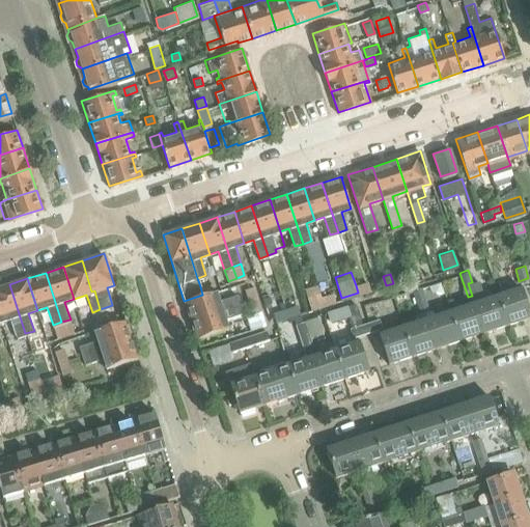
[(473,302),(482,331),(506,324),(497,295),(484,299),(479,280),(472,282),(468,283),(472,296),(474,302),(473,302)]
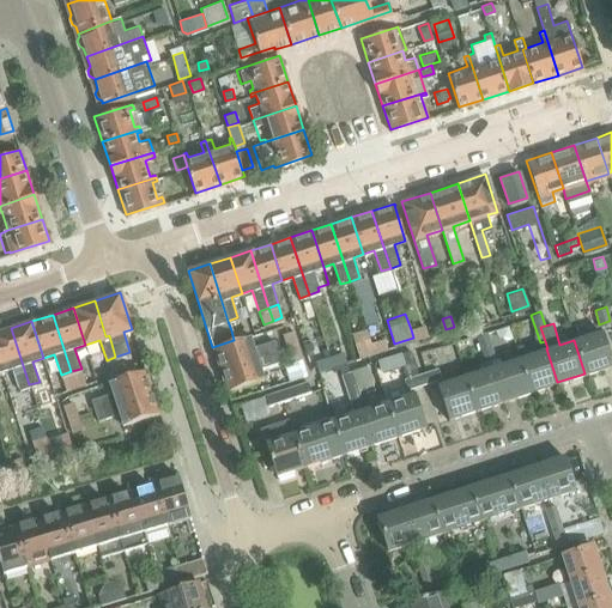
[(411,329),(413,338),(428,334),(424,324),(411,329)]
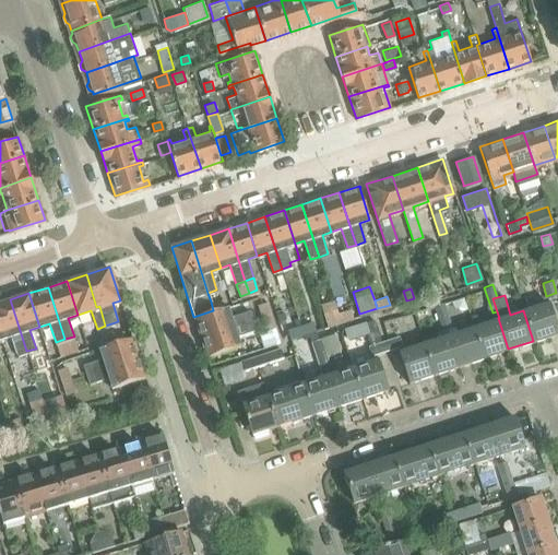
[(224,297),(211,302),(213,310),(226,306),(224,297)]
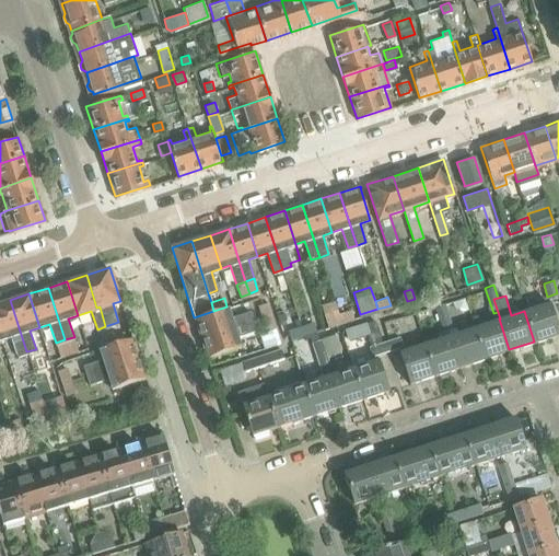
[(338,313),(334,298),(321,302),(326,317),(328,325),(340,321),(338,313)]
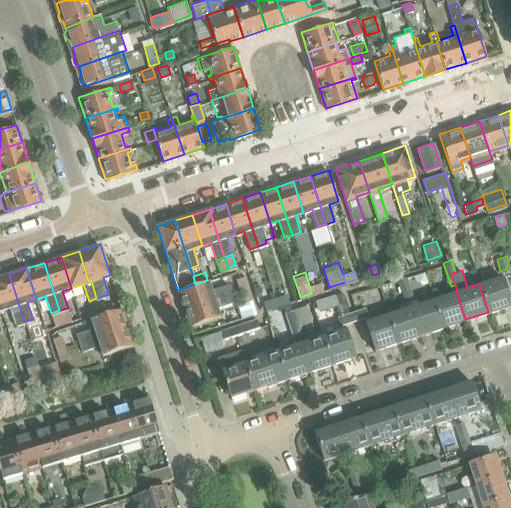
[(9,274),(0,277),(0,304),(2,310),(10,307),(16,324),(24,321),(9,274)]
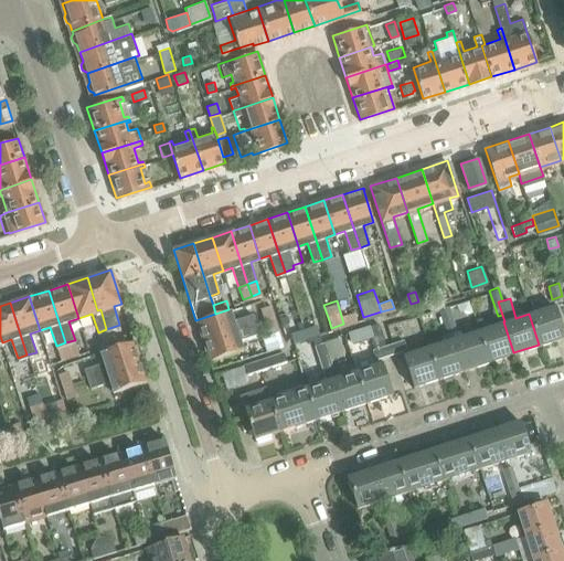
[(265,320),(273,317),(269,305),(261,307),(265,320)]
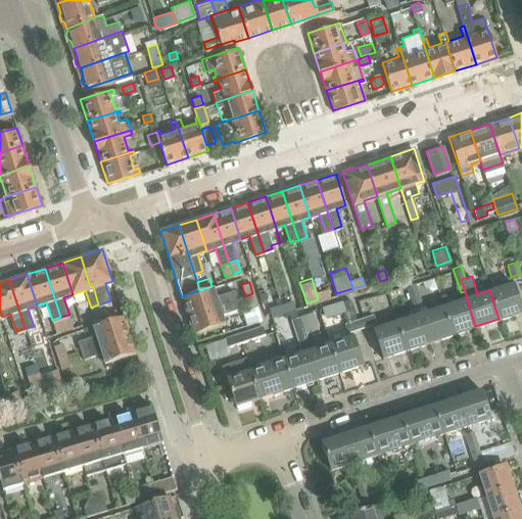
[(406,284),(410,296),(418,293),(414,282),(406,284)]
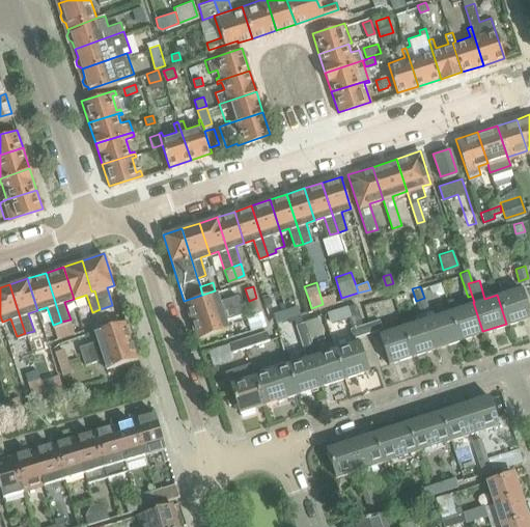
[(529,313),(521,286),(497,295),(506,324),(529,315),(529,313)]
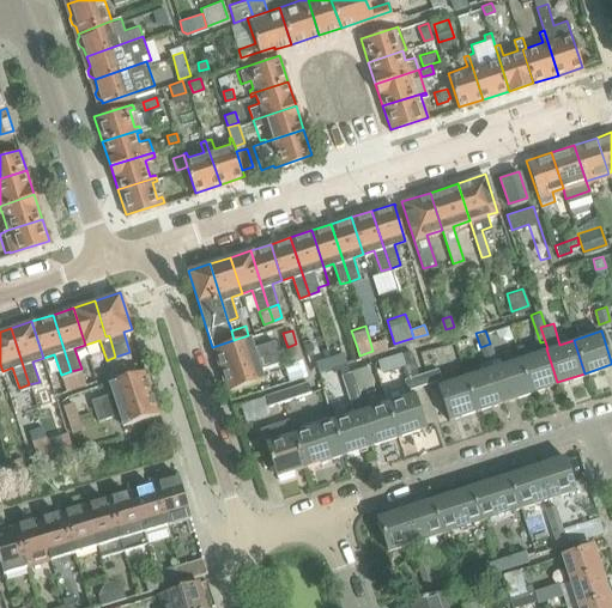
[(337,350),(353,346),(351,333),(333,338),(337,350)]
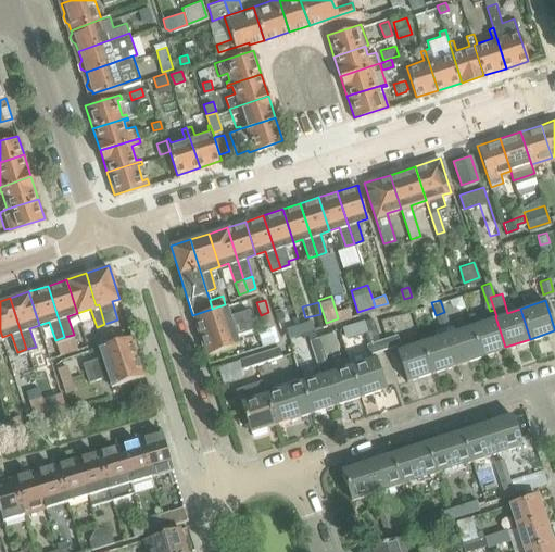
[(225,304),(212,309),(192,315),(199,334),(251,317),(248,309),(229,315),(226,304),(225,304)]
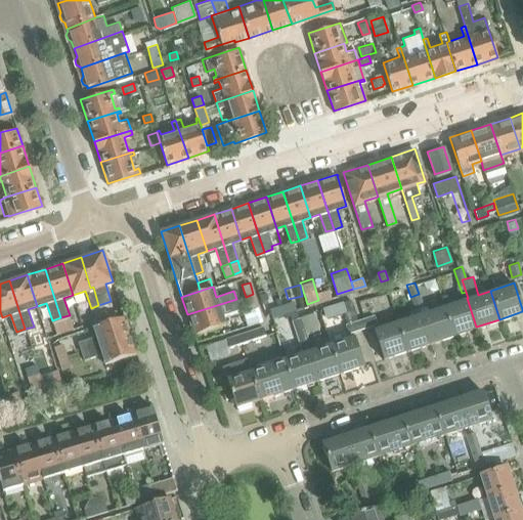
[(316,293),(318,300),(331,297),(328,289),(316,293)]
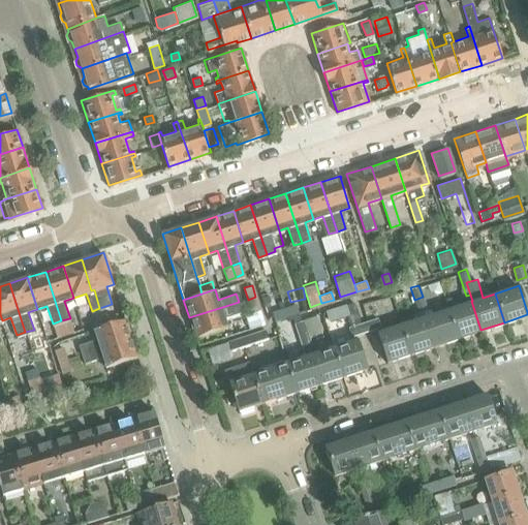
[(255,297),(248,300),(251,311),(259,308),(255,297)]
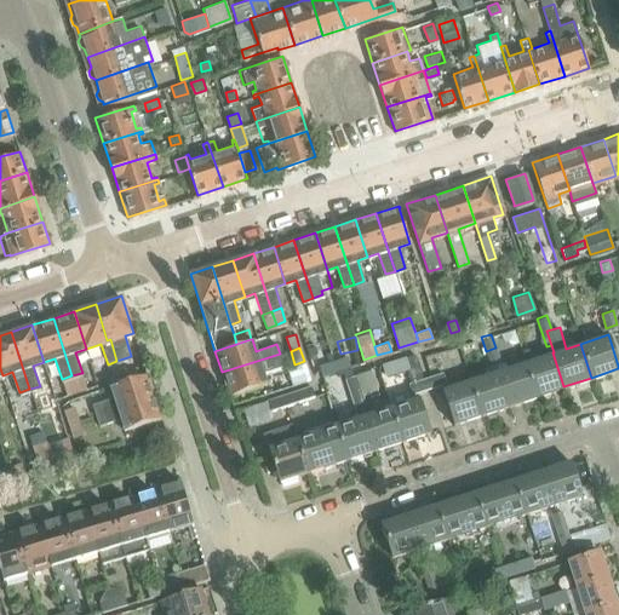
[(509,404),(498,371),(496,363),(500,362),(496,348),(486,351),(489,365),(485,367),(487,374),(470,380),(482,413),(509,404)]
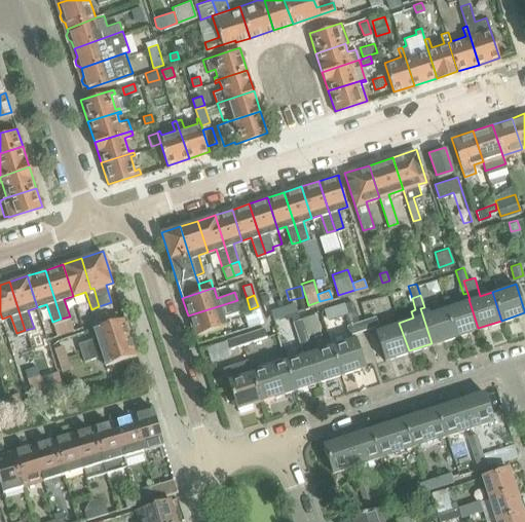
[(352,299),(343,301),(345,310),(348,321),(358,319),(352,299)]
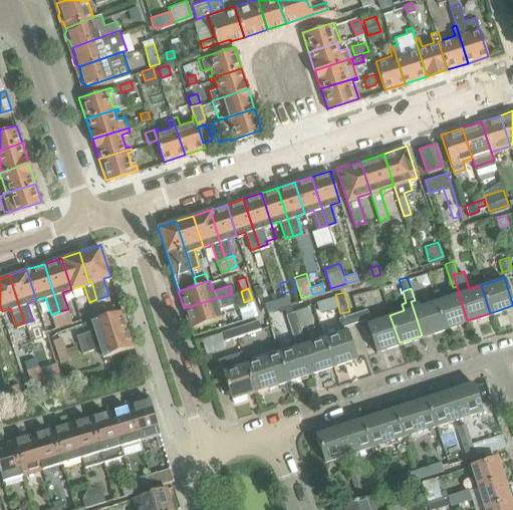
[(435,300),(445,328),(467,320),(458,292),(435,300)]
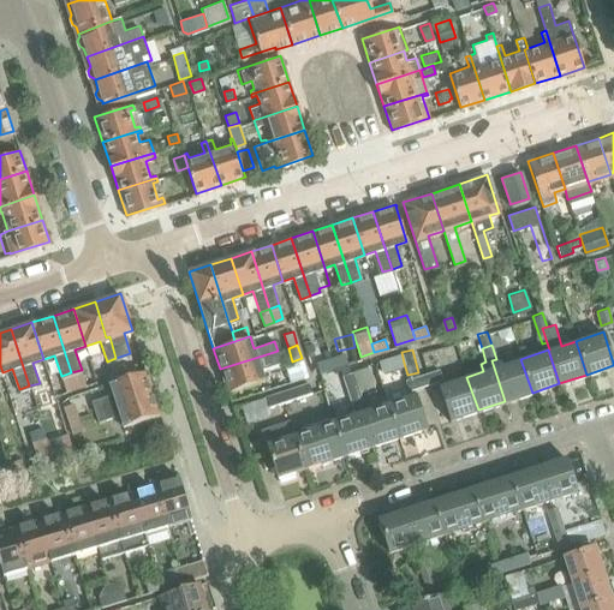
[(281,360),(278,351),(220,369),(227,390),(263,378),(260,368),(281,360)]
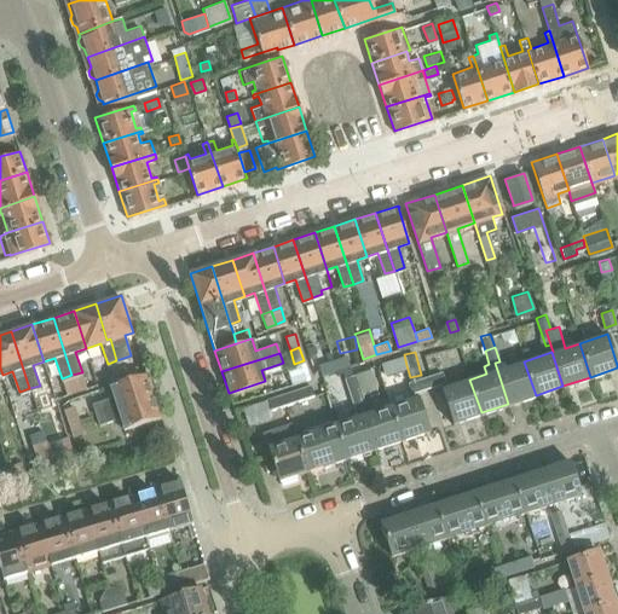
[(347,353),(330,358),(331,360),(334,369),(350,363),(347,353)]
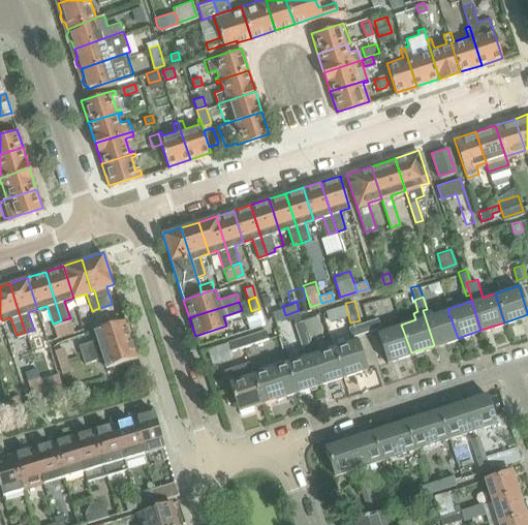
[(345,303),(325,309),(328,318),(347,312),(345,303)]
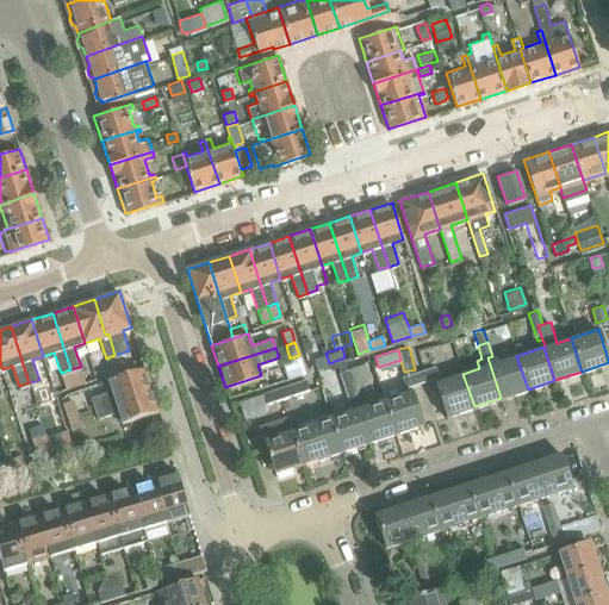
[(488,357),(490,365),(501,398),(528,390),(516,356),(501,361),(498,354),(492,356),(488,357)]
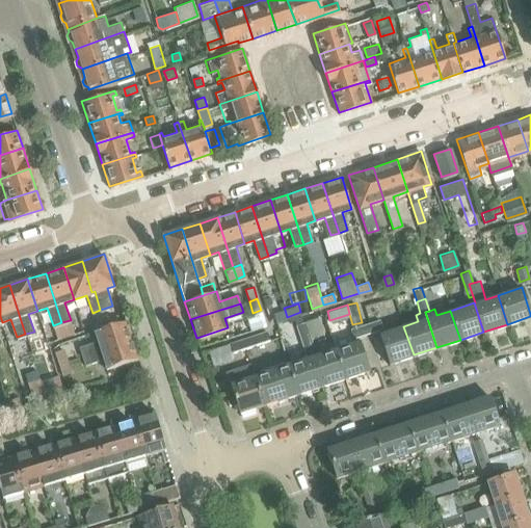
[(253,313),(246,315),(250,330),(266,324),(261,310),(253,313)]
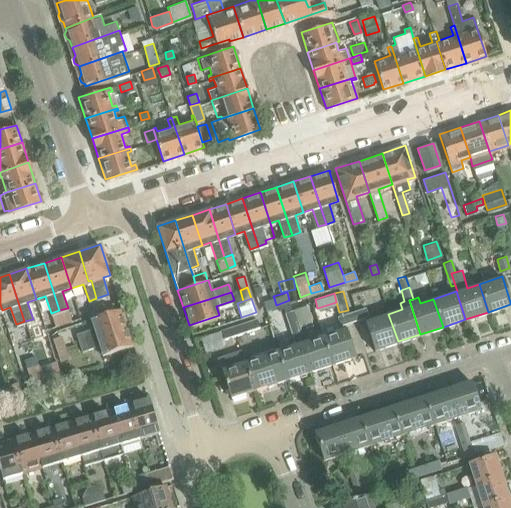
[(276,305),(274,298),(262,301),(264,309),(276,305)]
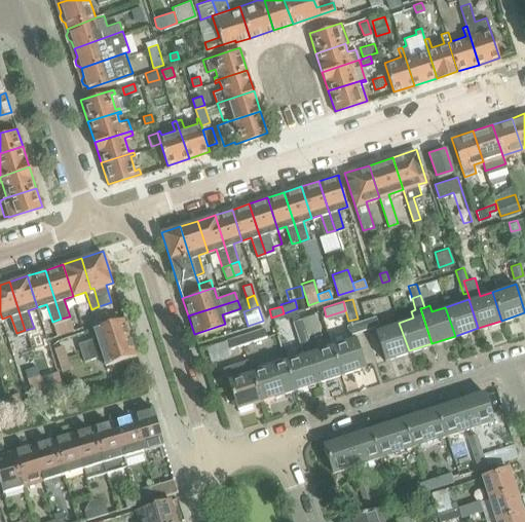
[(102,315),(105,323),(117,319),(115,311),(102,315)]
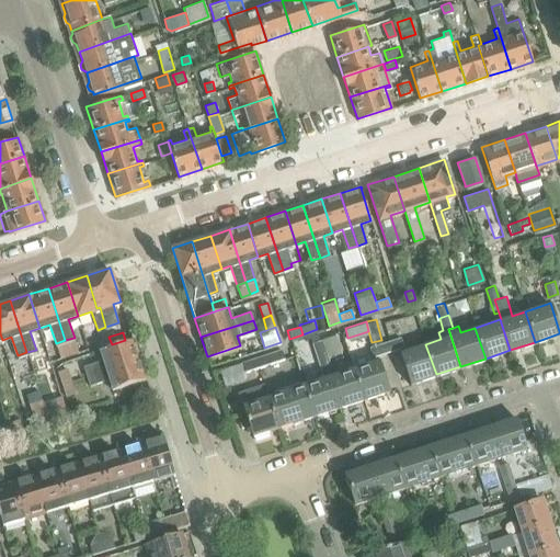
[(335,332),(321,337),(322,338),(326,350),(340,344),(335,332)]
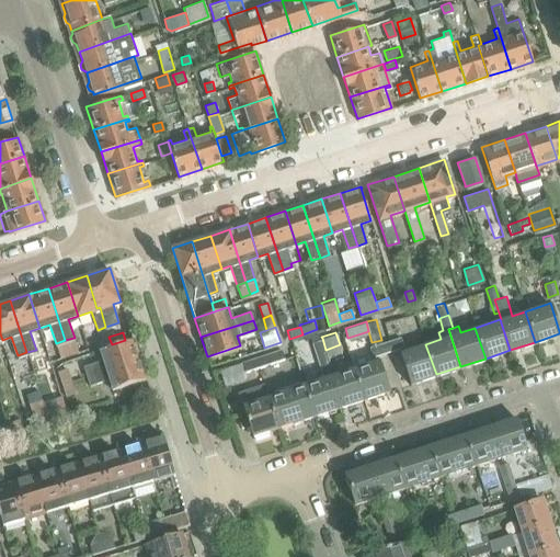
[(389,349),(402,344),(400,336),(389,339),(387,340),(386,340),(389,349)]
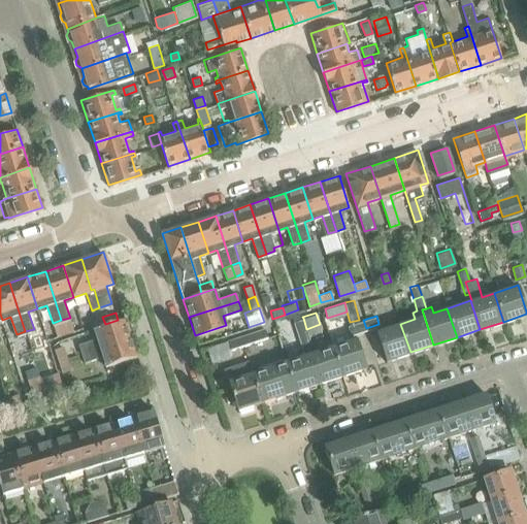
[(105,324),(102,317),(92,320),(94,328),(105,324)]
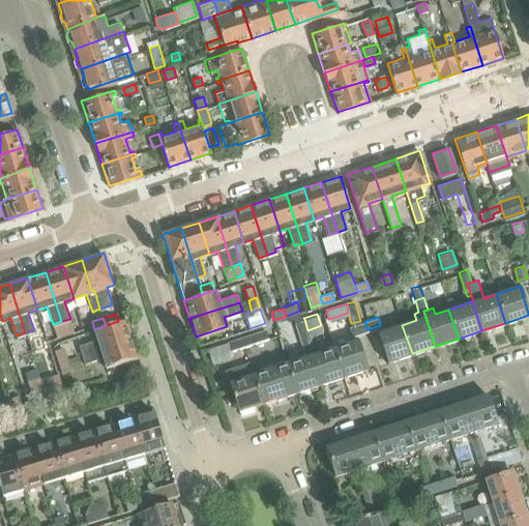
[(69,319),(61,321),(65,333),(74,330),(69,319)]
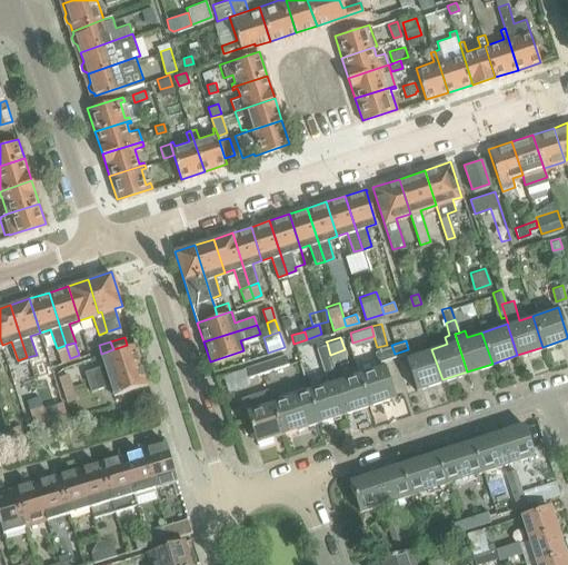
[(140,362),(133,343),(127,345),(113,349),(101,354),(100,354),(103,365),(85,372),(87,378),(140,362)]
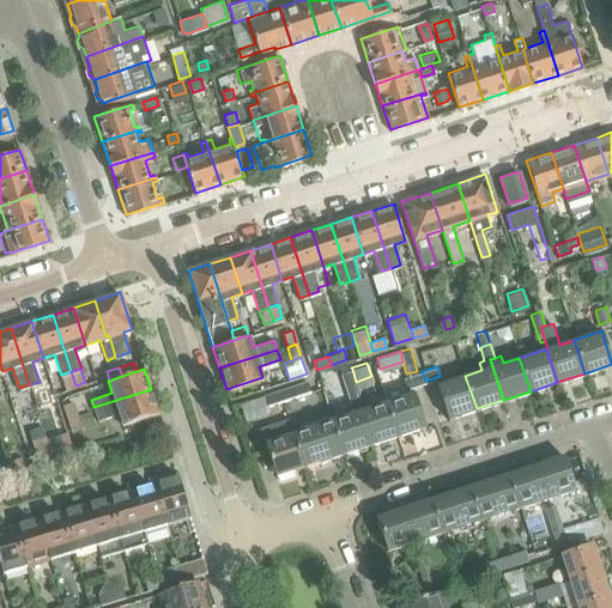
[(351,370),(341,372),(346,388),(356,385),(351,370)]
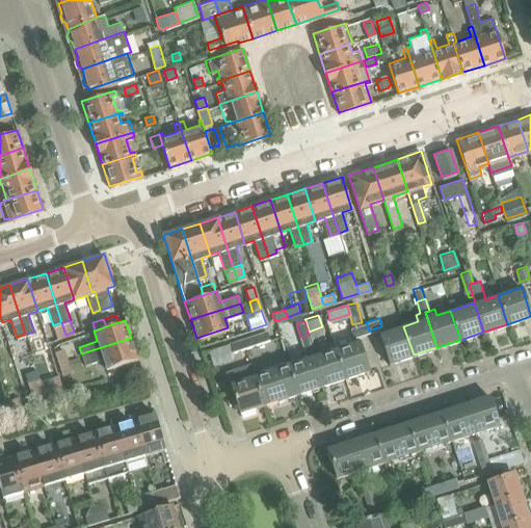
[(61,322),(53,325),(57,337),(65,335),(61,322)]
